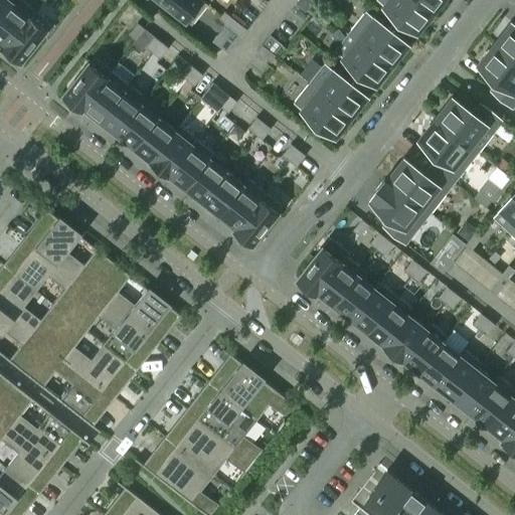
[(0,0),(0,14),(11,0),(0,0)]
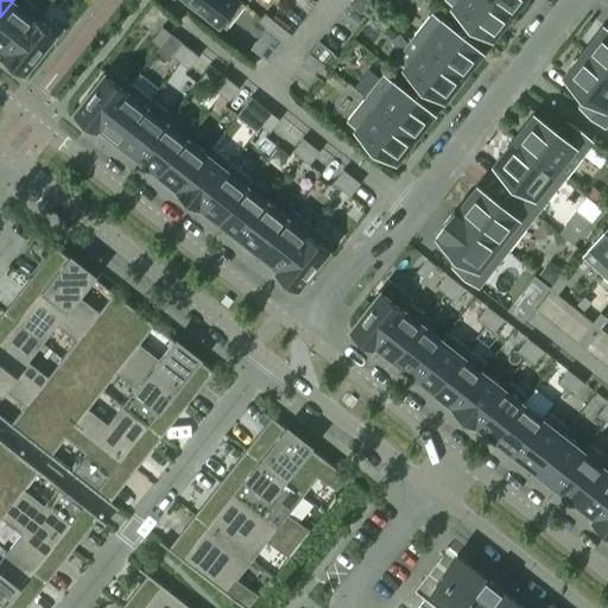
[(2,55),(4,55),(38,10),(26,0),(13,0),(0,17),(0,48),(5,51),(2,55)]
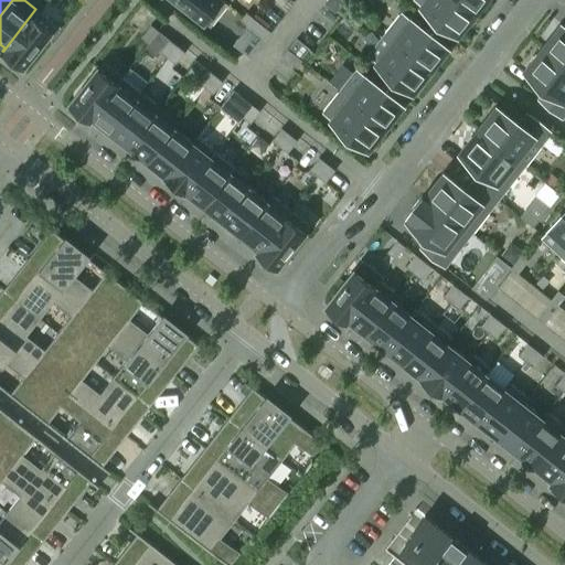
[(227,3),(223,0),(177,0),(210,27),(227,3)]
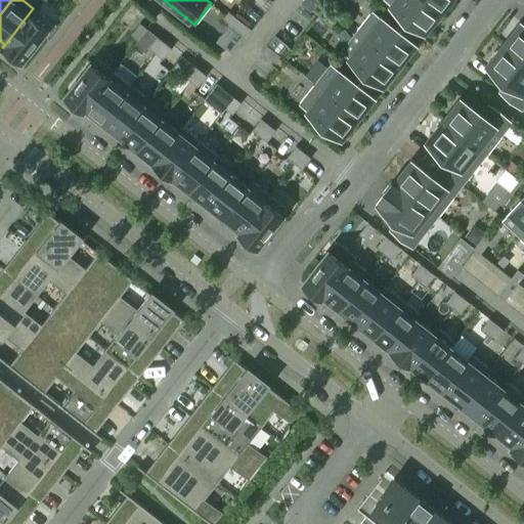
[(384,0),(405,16),(400,23),(412,33),(418,26),(425,32),(440,11),(426,0),(384,0)]
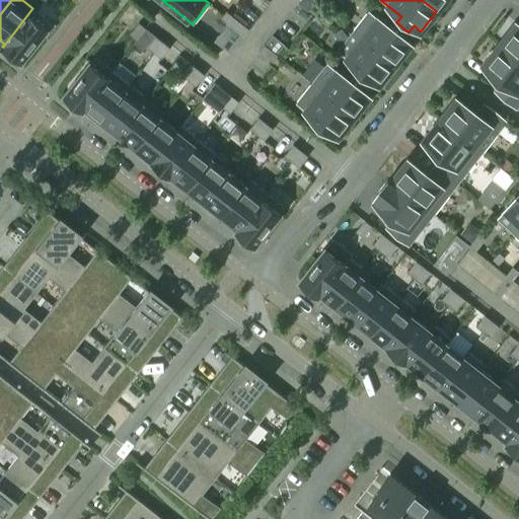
[(422,0),(436,11),(444,0),(422,0)]
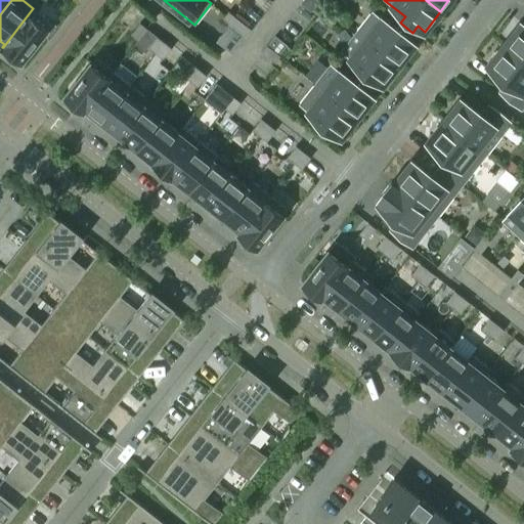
[(3,47),(20,61),(51,23),(33,8),(3,47)]
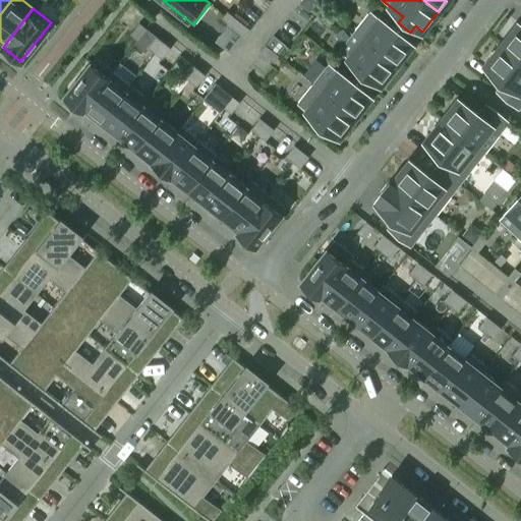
[(227,11),(221,18),(232,27),(238,20),(227,11)]
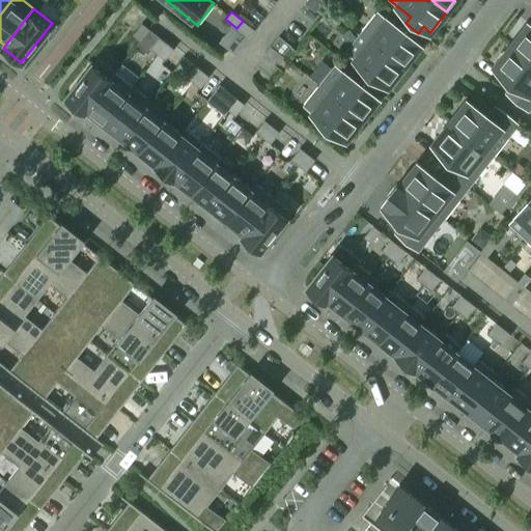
[(378,11),(361,31),(403,65),(420,45),(413,39),(418,33),(406,23),(400,29),(378,11)]
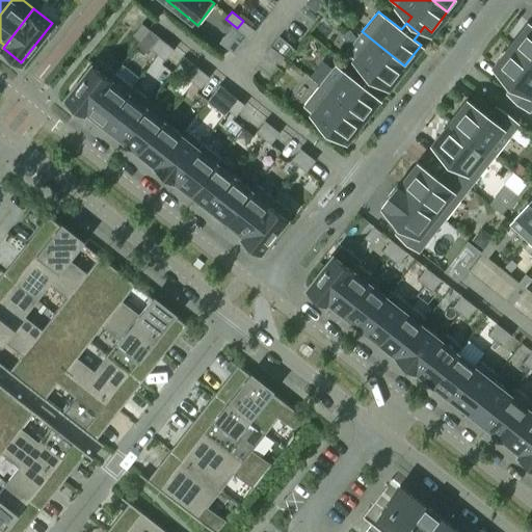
[(237,28),(249,36),(255,29),(243,21),(237,28)]
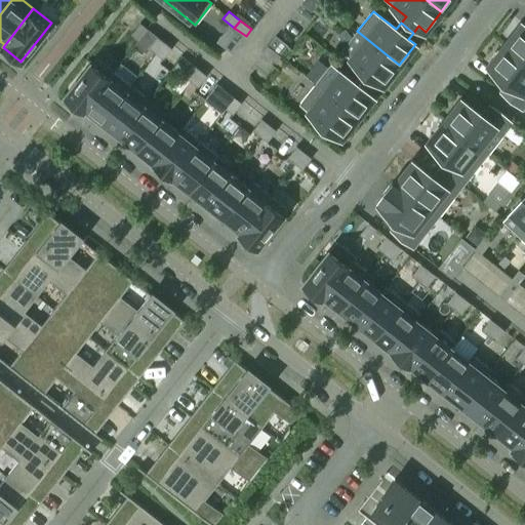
[(524,59),(524,25),(521,22),(505,43),(524,59)]
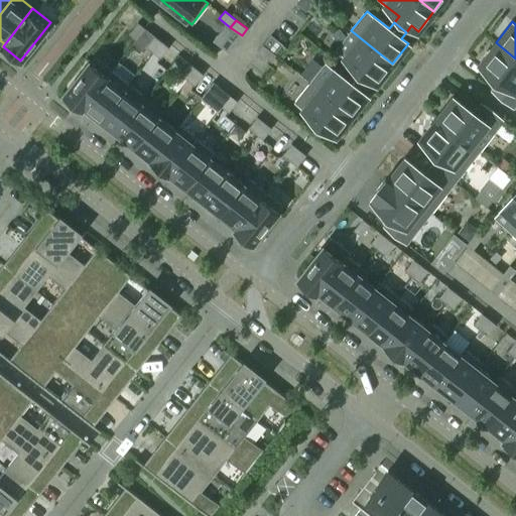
[(137,22),(129,33),(135,39),(143,29),(144,27),(137,22)]
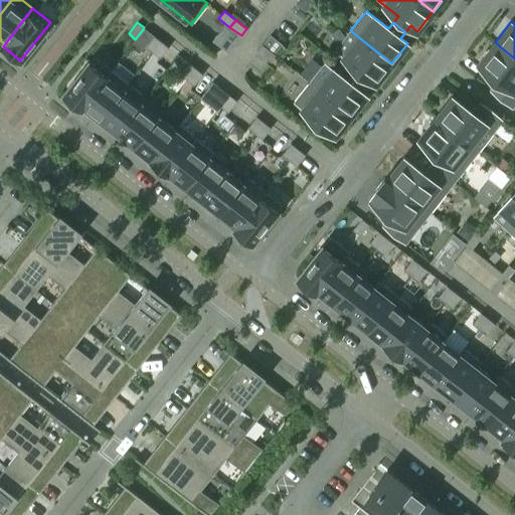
[(154,35),(144,27),(143,29),(135,39),(132,43),(143,52),(146,47),(145,46),(150,40),(154,35)]
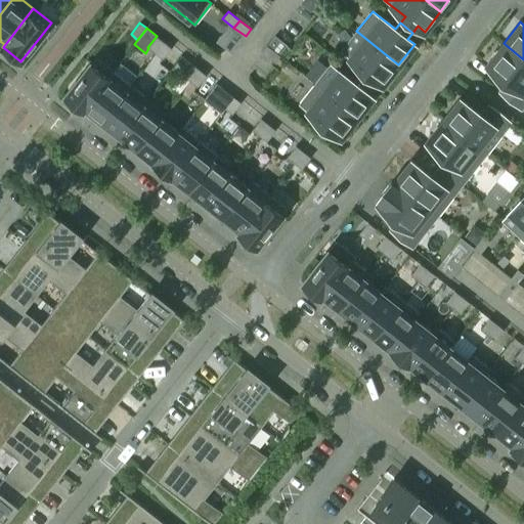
[(363,70),(358,76),(370,86),(376,79),(383,84),(398,64),(356,31),(341,51),(363,70)]
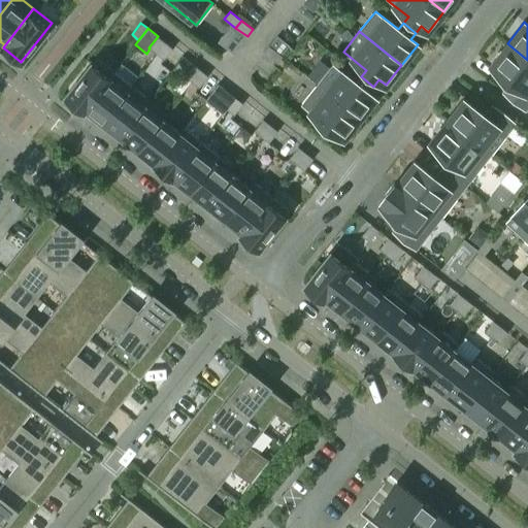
[(154,41),(149,47),(150,48),(156,54),(165,42),(158,36),(154,41)]
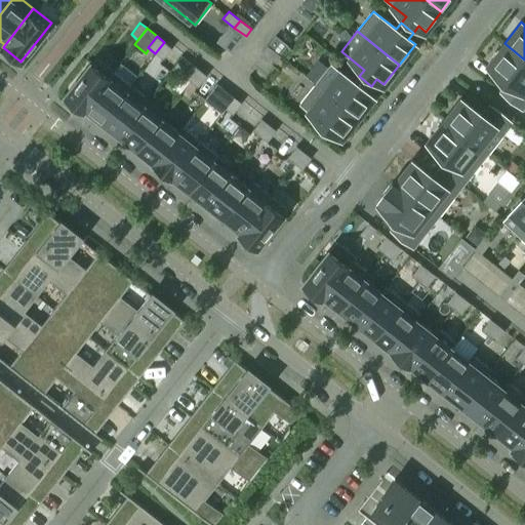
[(155,53),(162,58),(171,47),(164,42),(155,53)]
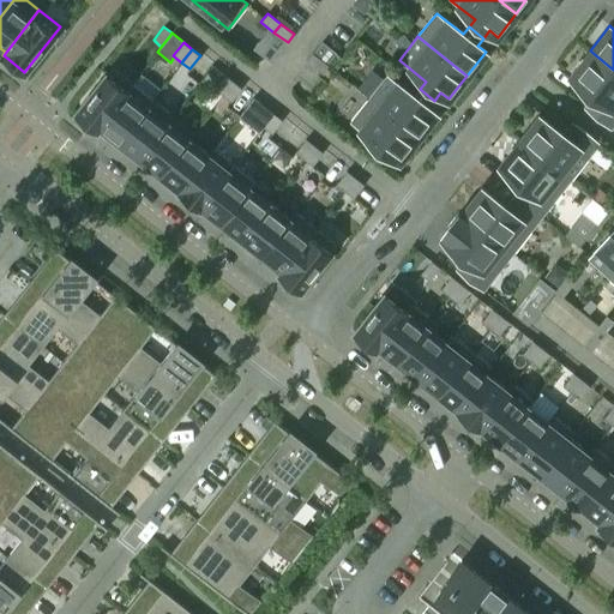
[(611,127),(613,122),(613,70),(590,50),(570,76),(594,95),(584,107),(611,127)]
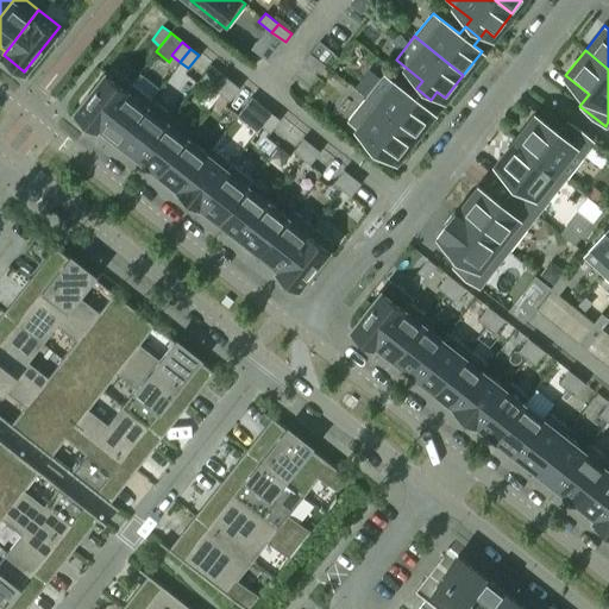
[(309,54),(305,60),(319,71),(324,64),(309,54)]
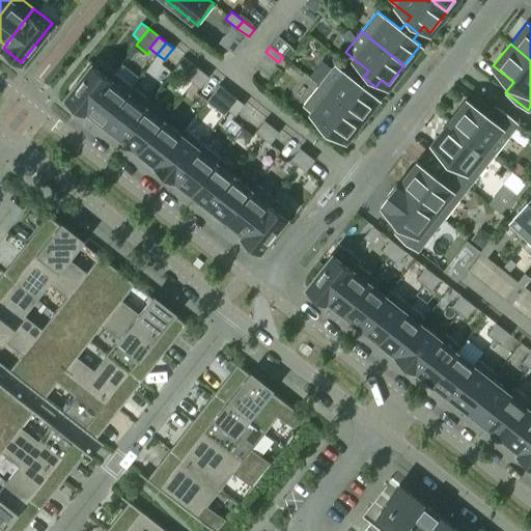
[(95,58),(64,96),(83,111),(114,72),(95,58)]
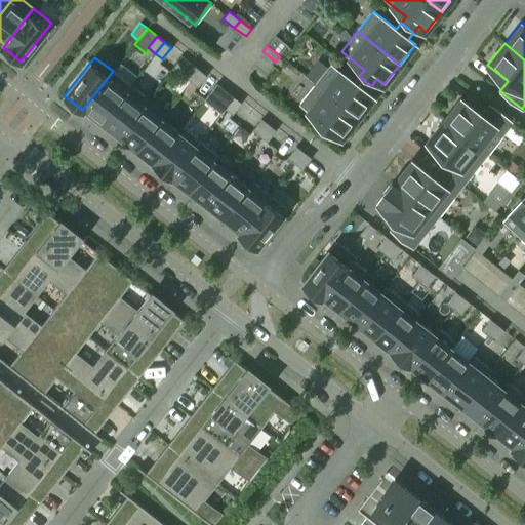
[(192,64),(183,75),(190,81),(199,70),(192,64)]
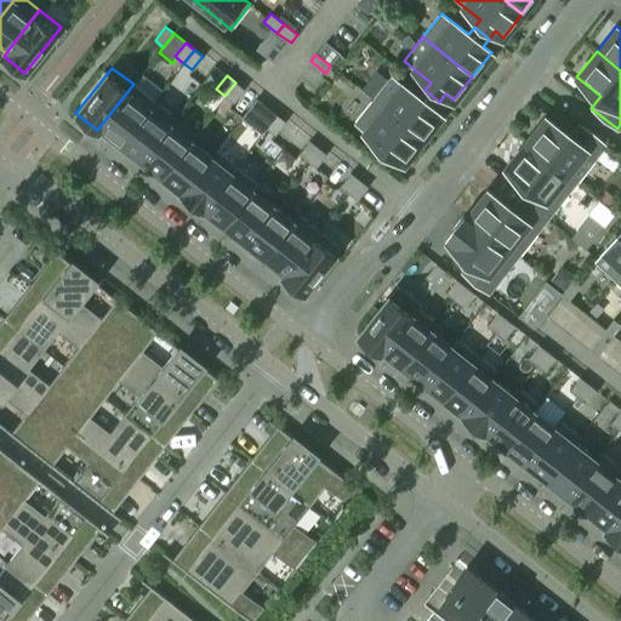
[(392,77),(372,100),(422,138),(442,115),(433,109),(439,102),(425,90),(419,97),(392,77)]
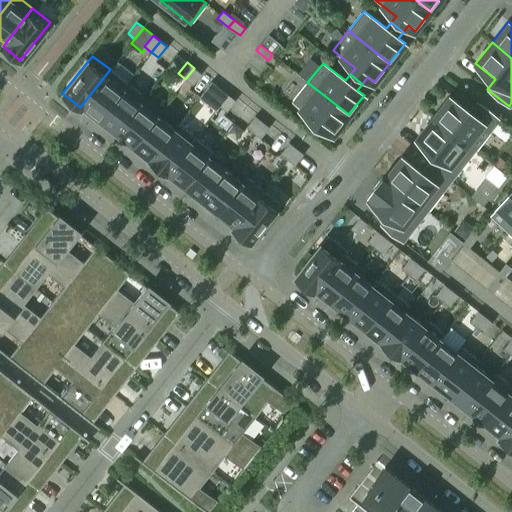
[(185,79),(192,84),(201,73),(194,68),(185,79)]
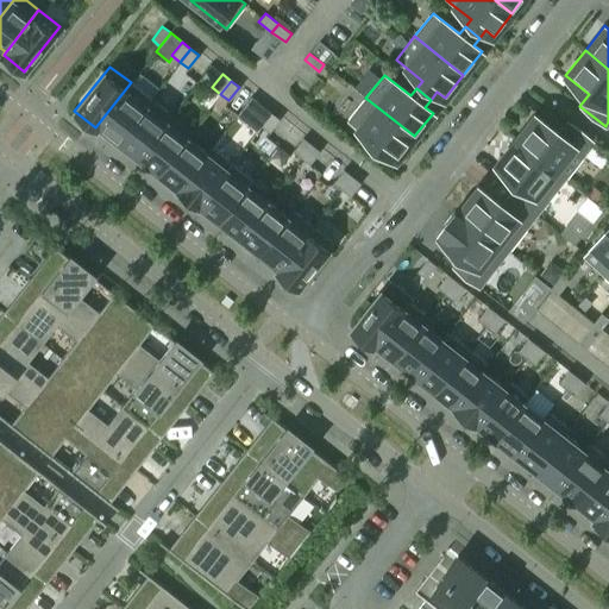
[(131,82),(95,127),(96,129),(99,126),(118,140),(151,99),(131,82)]
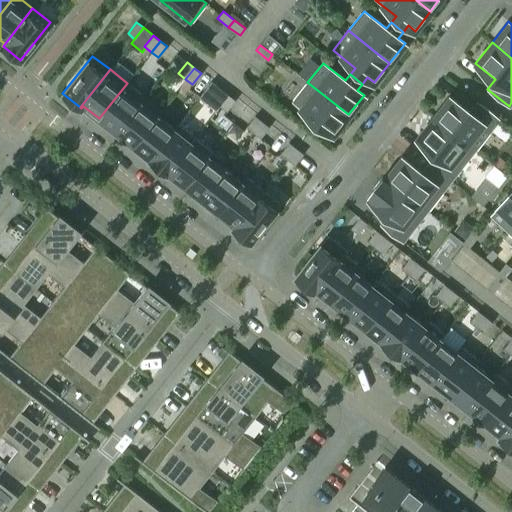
[(348,114),(307,82),(292,102),(333,134),(348,114)]
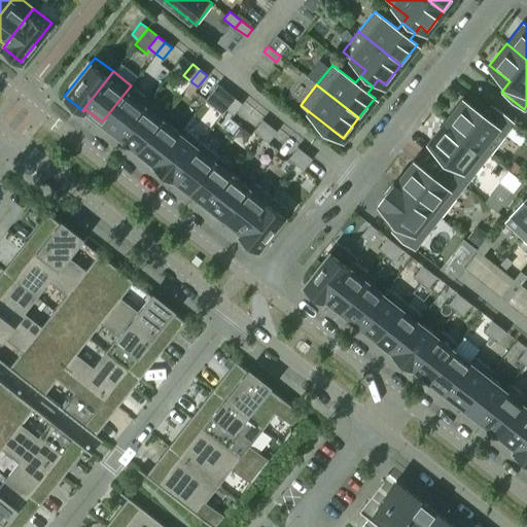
[(131,85),(102,121),(119,136),(148,99),(131,85)]
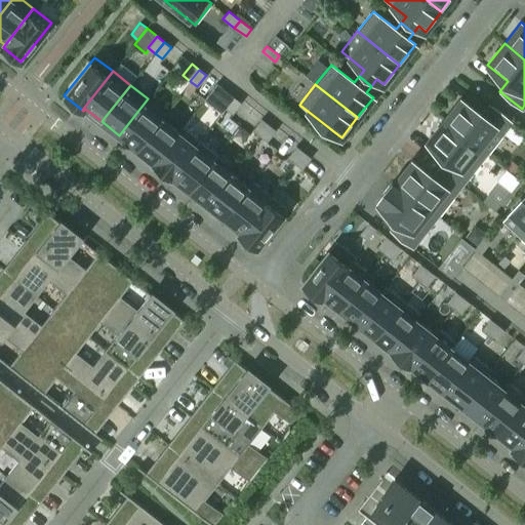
[(227,91),(217,103),(225,108),(234,96),(227,91)]
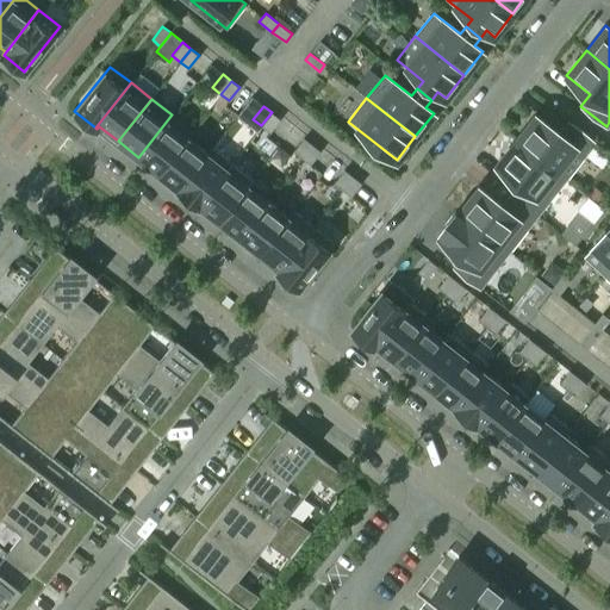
[(261,125),(269,132),(280,119),(272,112),(261,125)]
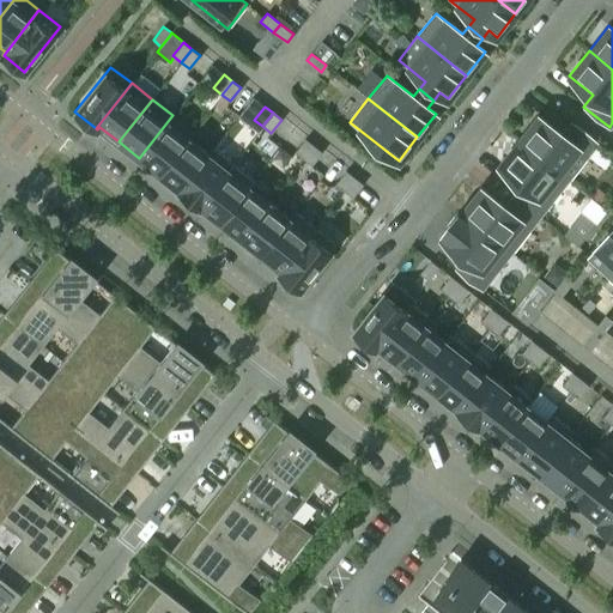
[(173,115),(139,158),(159,174),(188,138),(188,139),(194,132),(173,115)]
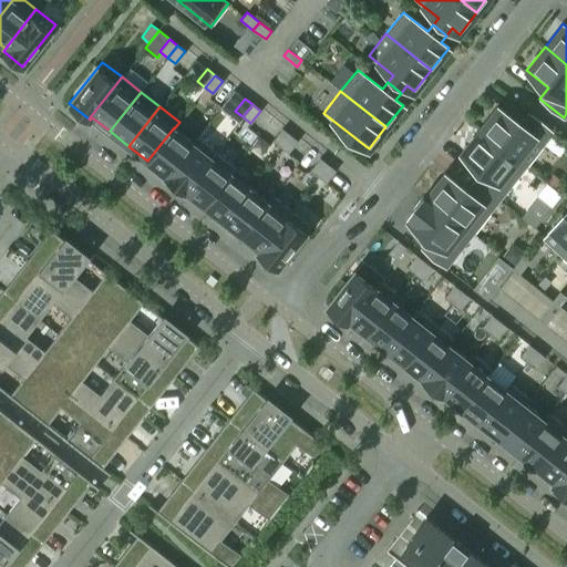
[(497,106),(480,130),(525,166),(553,132),(528,113),(519,124),(497,106)]
